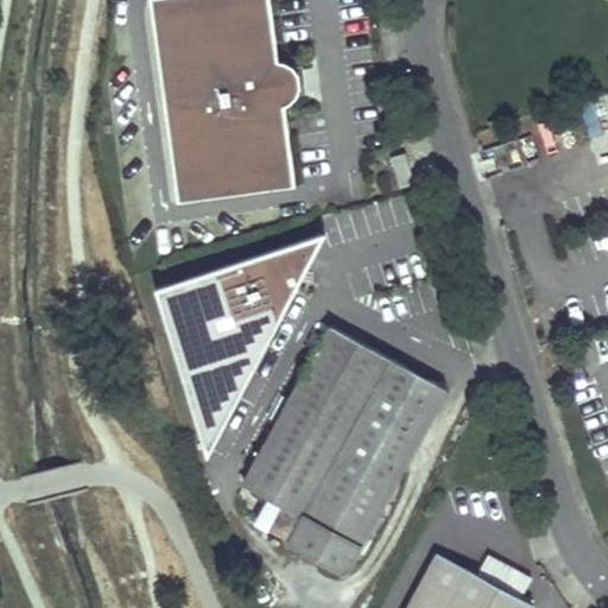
[(268,0),(150,0),(177,202),(295,187),(284,107),(291,103),(297,97),(292,68),(284,63),(278,62),(268,0)]
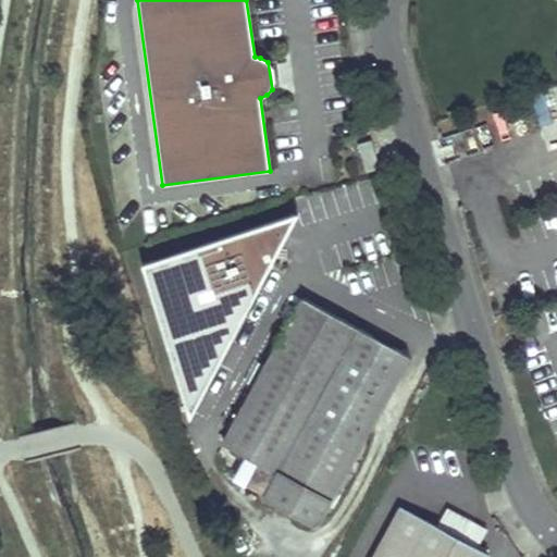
[(486,125),(474,128),(480,148),(493,145),(486,125)]
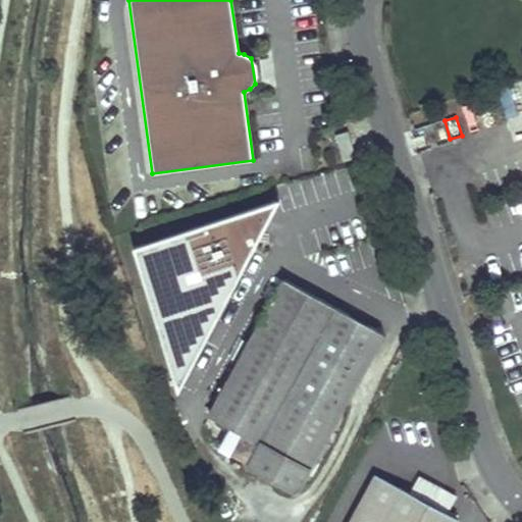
[(347,133),(334,137),(343,162),(355,158),(347,133)]
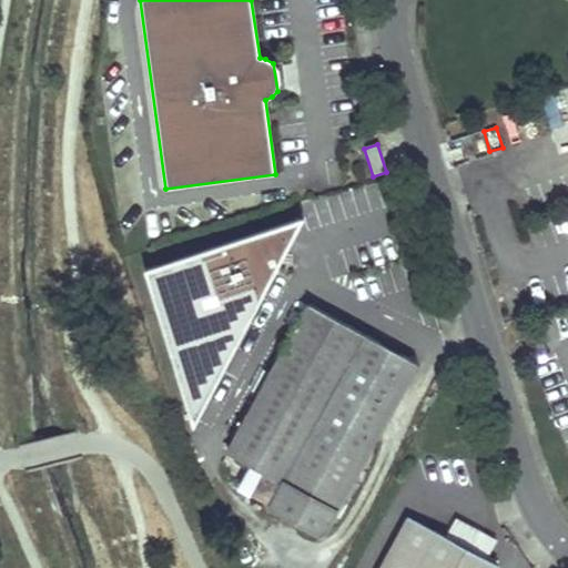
[(145,269),(194,425),(304,217),(145,269)]
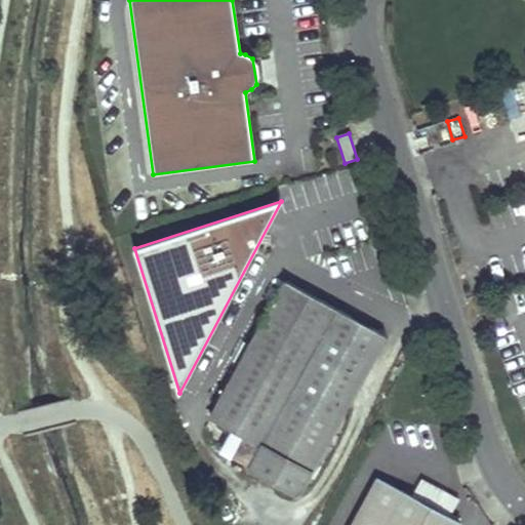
[(385,333),(286,281),(212,419),(263,445),(312,472),(385,333)]
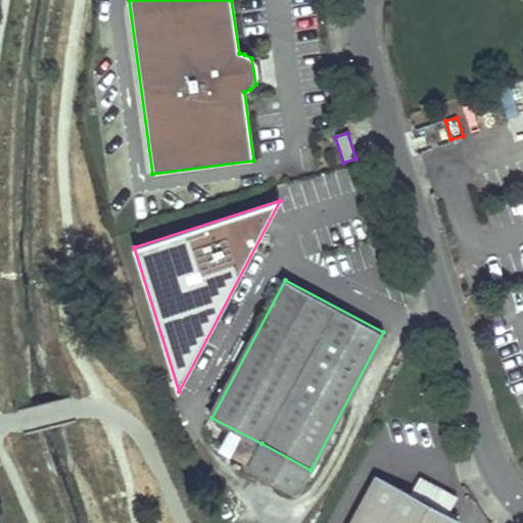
[(262,443),(249,467),(298,492),(311,470),(262,443)]
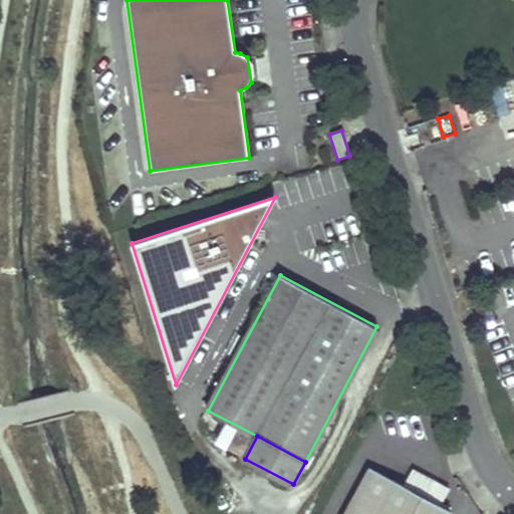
[(419,493),(370,467),(344,513),(447,513),(450,510),(419,493)]
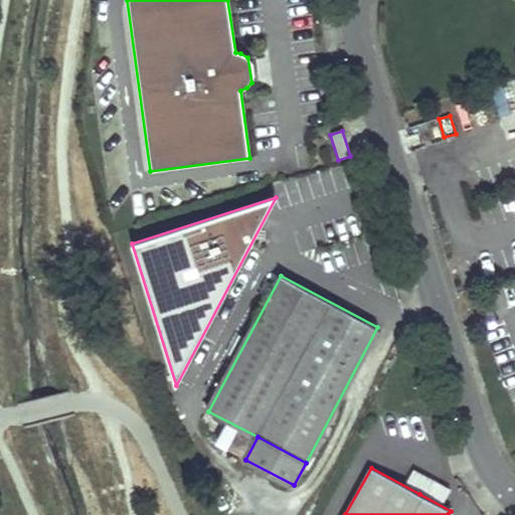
[(412,475),(407,487),(444,501),(448,490),(412,475)]
